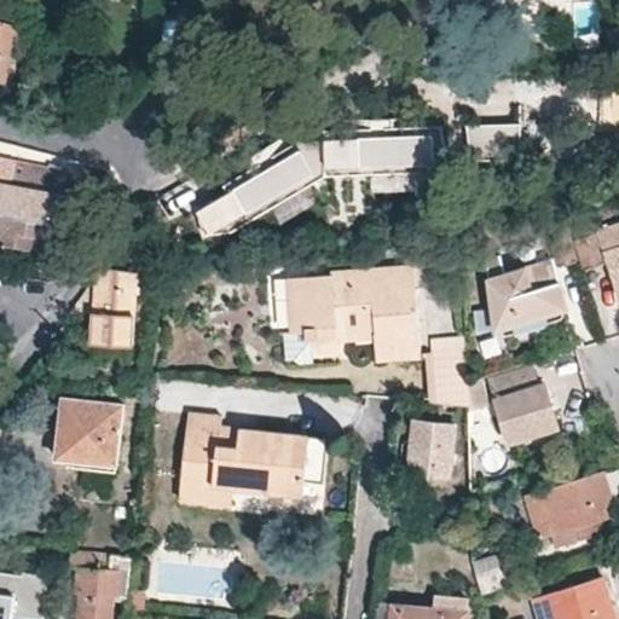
[(0,0),(0,77),(4,80),(18,29),(10,25),(12,15),(3,11),(5,4),(3,0),(0,0)]
